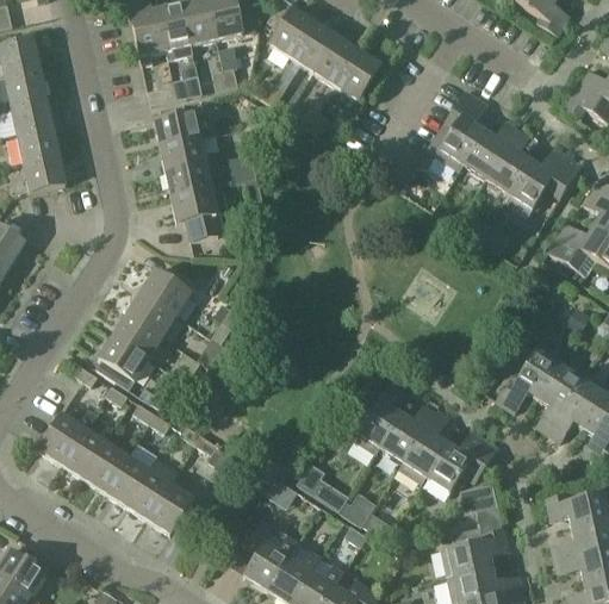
[(190,45),(215,39),(205,0),(196,0),(181,4),(190,45)]
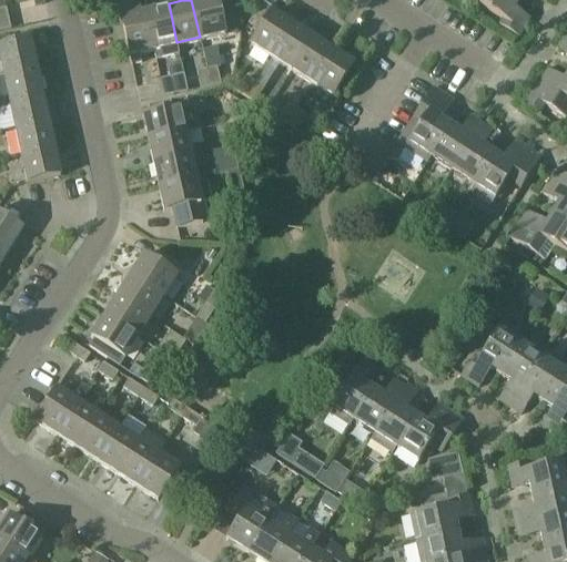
[(191,0),(200,37),(238,29),(231,0),(191,0)]
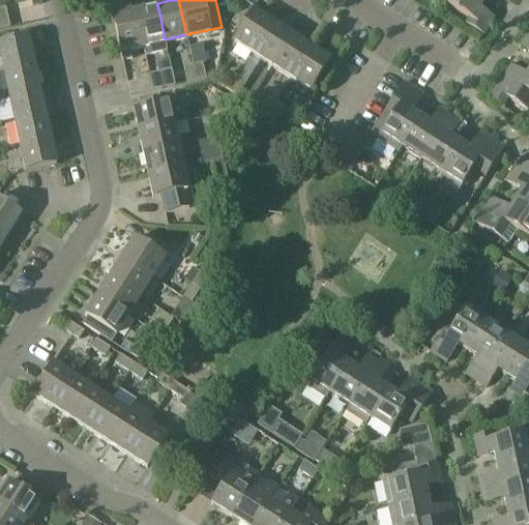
[(450,0),(470,13),(468,18),(485,29),(495,12),(481,3),(483,0),(450,0)]
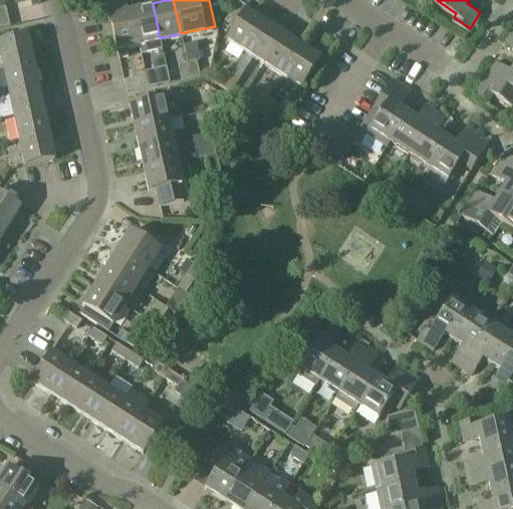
[(162,45),(160,38),(153,3),(132,7),(139,42),(141,50),(162,45)]
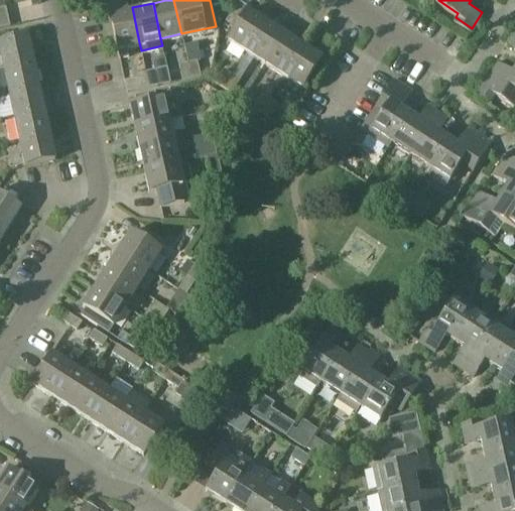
[(0,5),(0,9),(3,23),(11,22),(7,4),(0,5)]
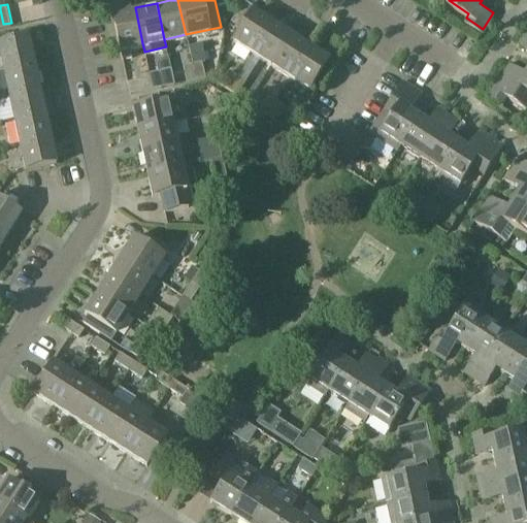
[(252,50),(271,19),(254,6),(233,38),(252,50)]
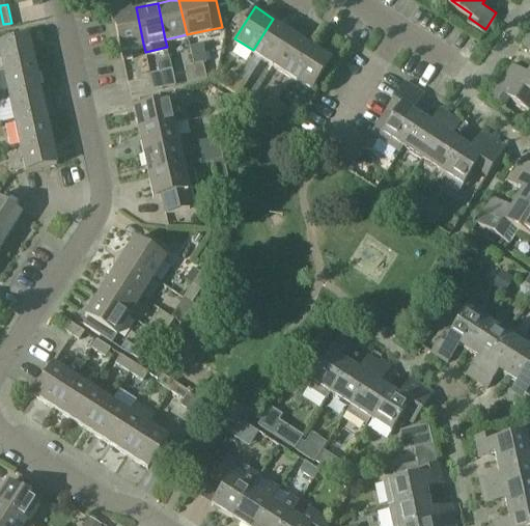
[(136,7),(113,12),(121,49),(123,56),(133,54),(131,47),(143,44),(136,7)]
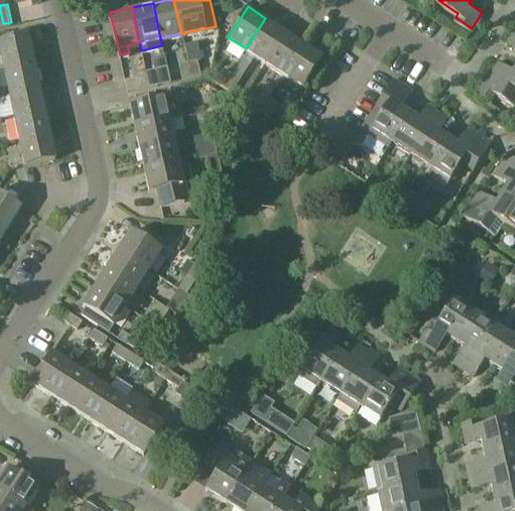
[(269,53),(284,29),(265,18),(246,48),(264,60),(269,53)]
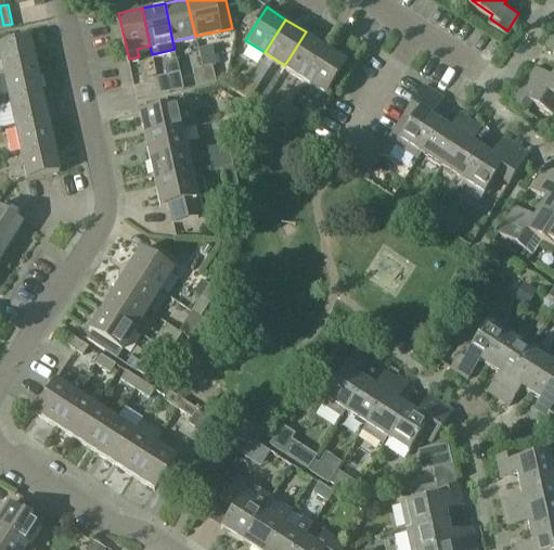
[(306,79),(326,46),(306,32),(290,58),(284,65),(306,79)]
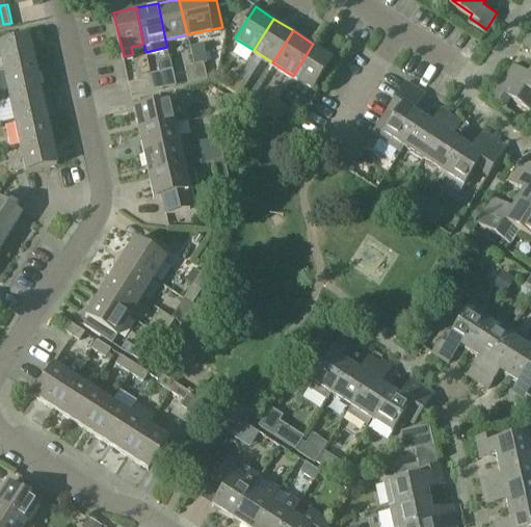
[(0,53),(3,68),(34,60),(28,34),(0,40),(0,53)]
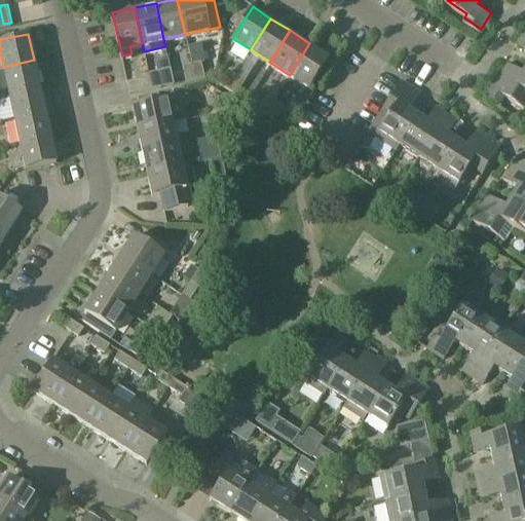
[(309,43),(290,75),(307,86),(328,56),(309,43)]
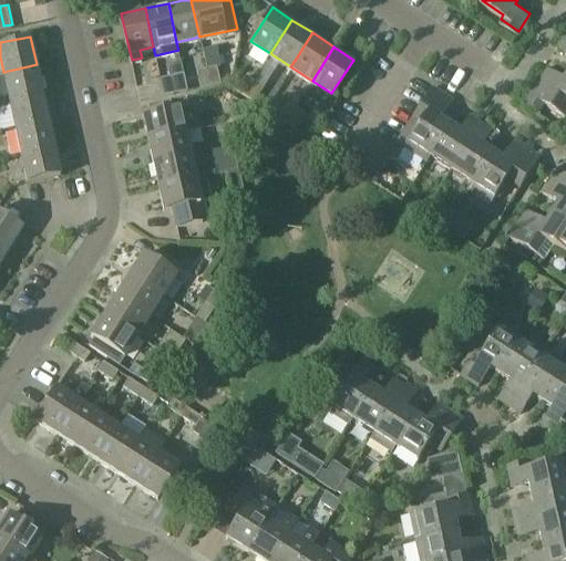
[(9,97),(42,91),(37,64),(3,72),(9,97)]
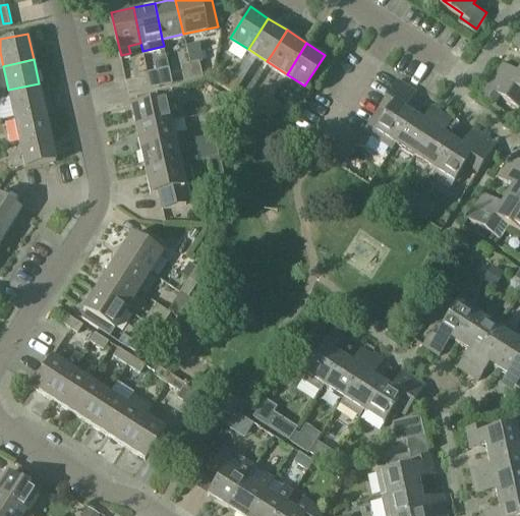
[(189,61),(192,76),(203,74),(198,59),(189,61)]
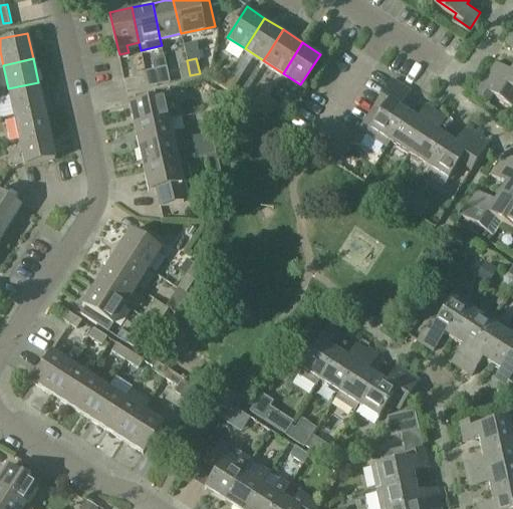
[(182,77),(190,75),(187,60),(179,62),(182,77)]
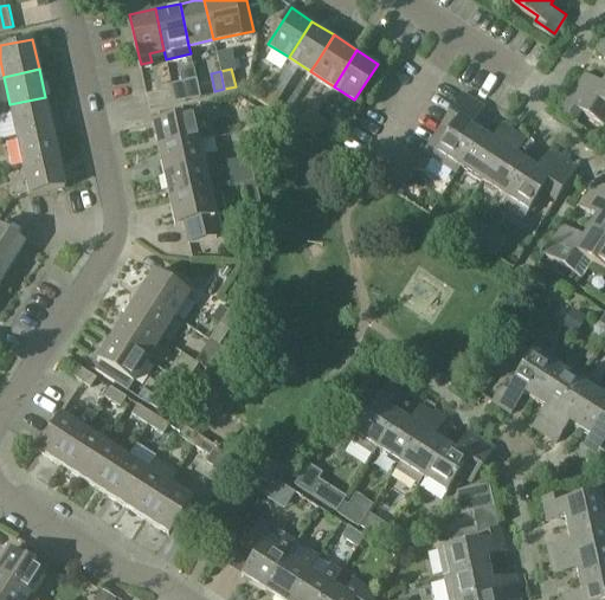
[(604,73),(600,81),(585,71),(573,91),(571,90),(560,105),(577,117),(581,111),(603,124),(604,121),(604,73)]
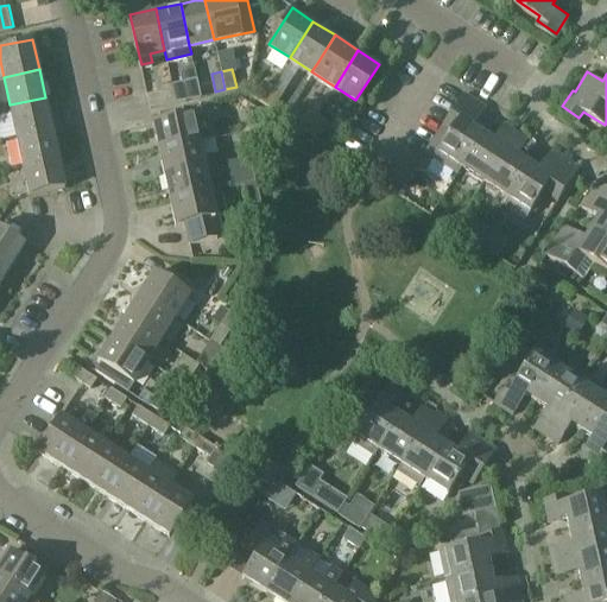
[(183,77),(171,81),(175,100),(187,97),(202,94),(197,75),(183,78),(183,77)]
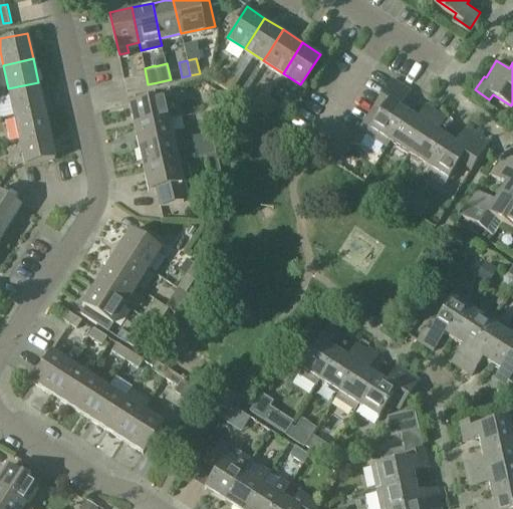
[(230,72),(231,70),(225,66),(215,82),(221,86),(230,72)]
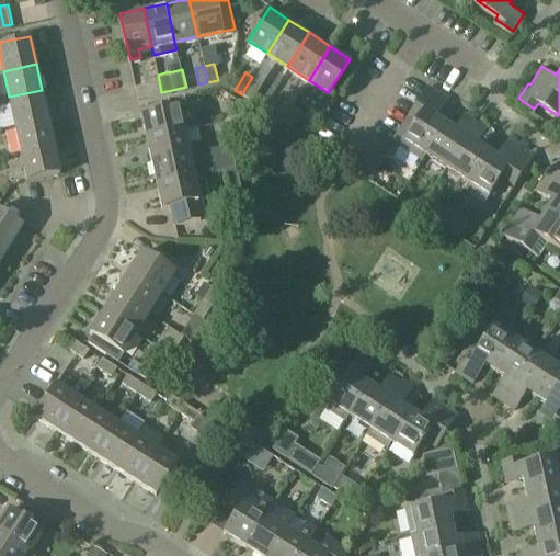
[(138,97),(161,92),(158,75),(147,77),(148,81),(136,83),(138,97)]
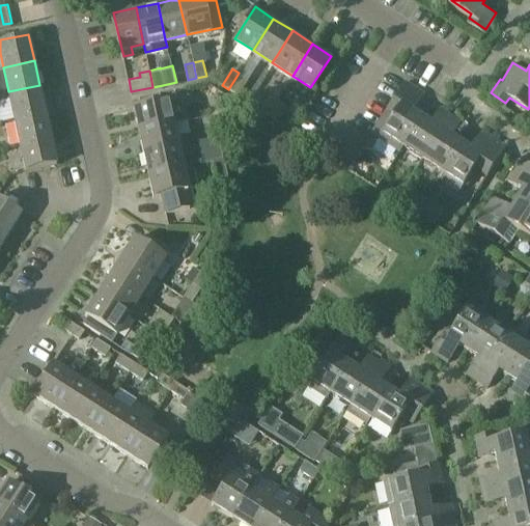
[(238,75),(228,89),(236,94),(246,80),(238,75)]
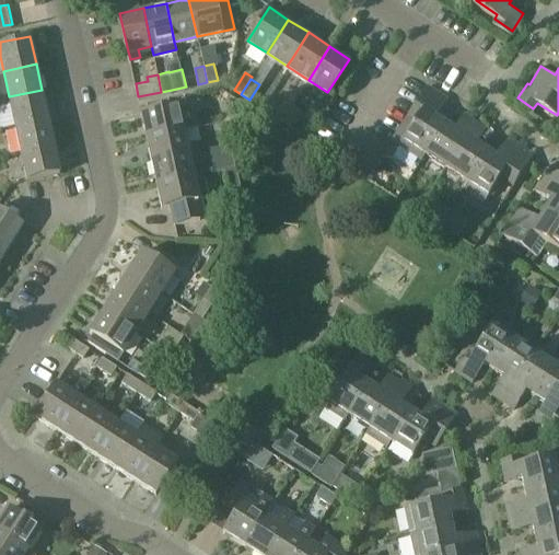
[(420,157),(443,119),(434,114),(445,95),(426,83),(406,114),(391,139),(420,157)]
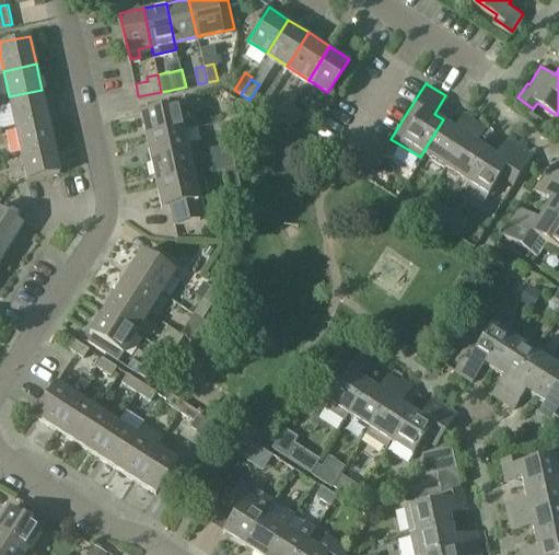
[(15,125),(48,117),(42,90),(9,96),(15,125)]
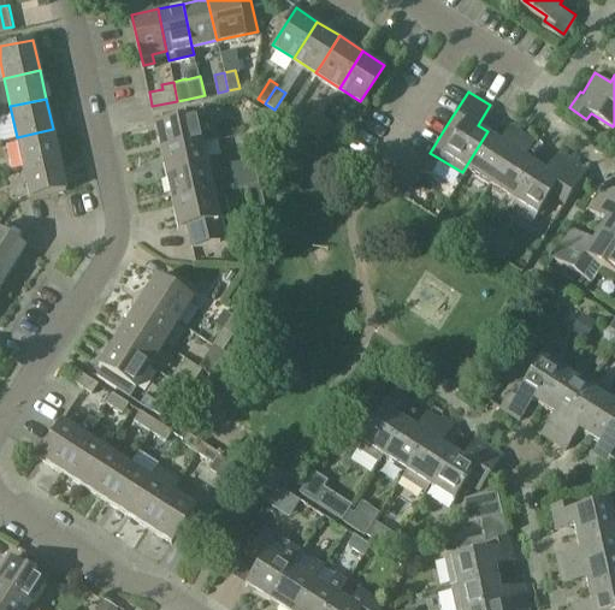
[(184,106),(163,111),(165,120),(187,116),(184,106)]
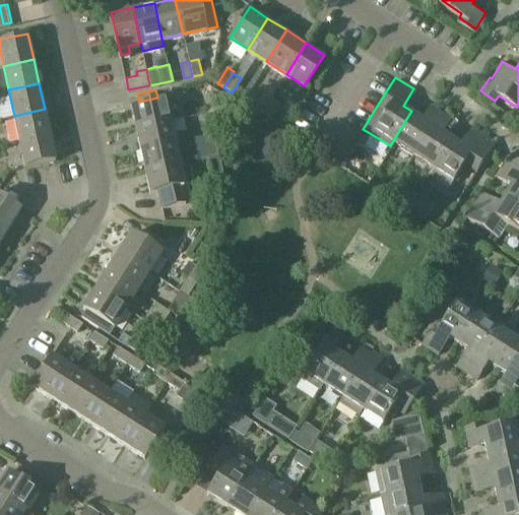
[(213,104),(219,108),(229,95),(221,90),(213,104)]
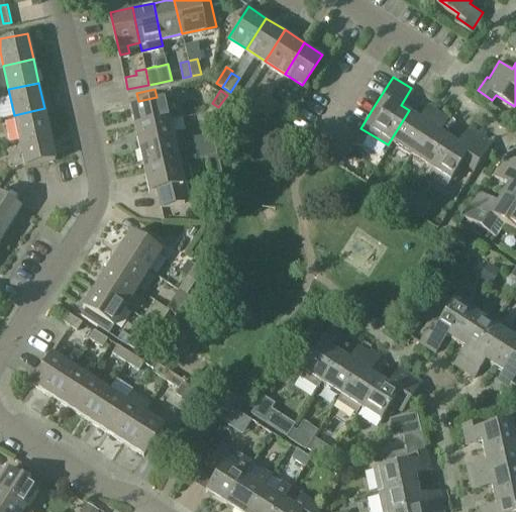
[(270,97),(271,96),(263,91),(253,104),(262,109),(270,97)]
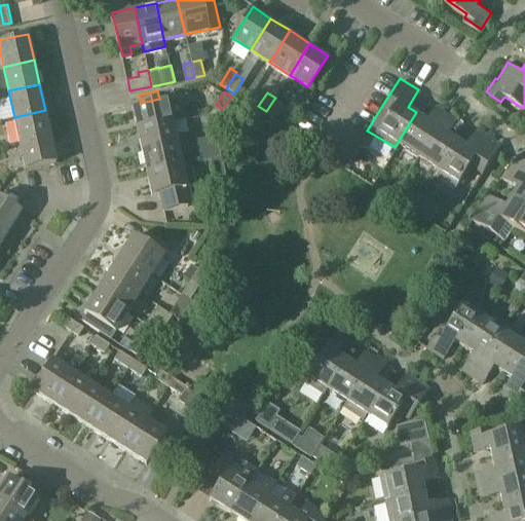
[(177,96),(133,105),(137,126),(174,118),(182,116),(177,96)]
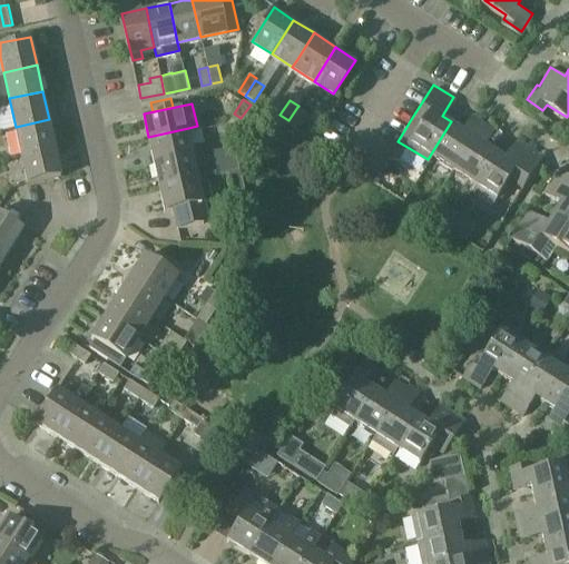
[(297,107),(288,120),(298,127),(307,112),(297,107)]
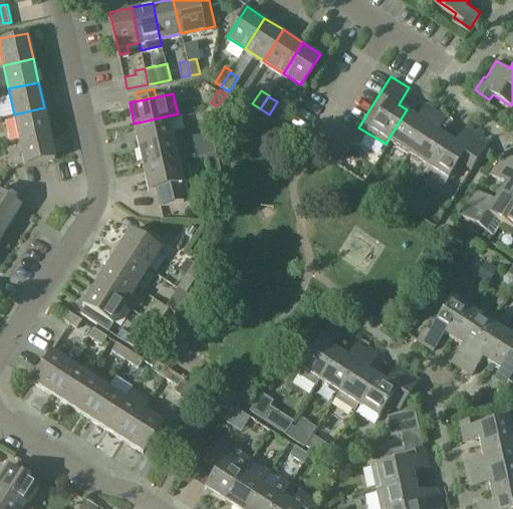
[(217,106),(211,102),(210,102),(202,114),(209,119),(217,106)]
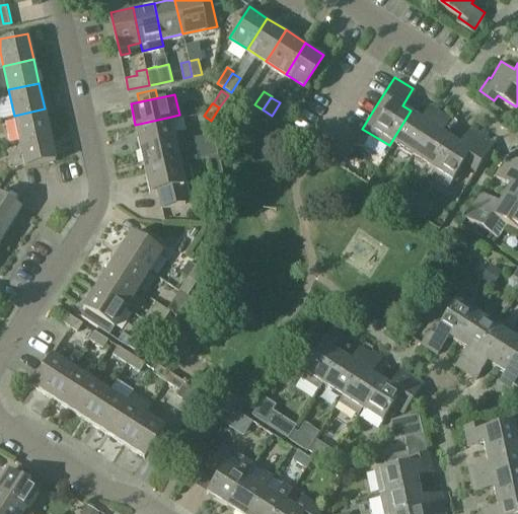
[(412,153),(439,111),(429,103),(421,117),(411,111),(389,145),(390,146),(393,141),(412,153)]
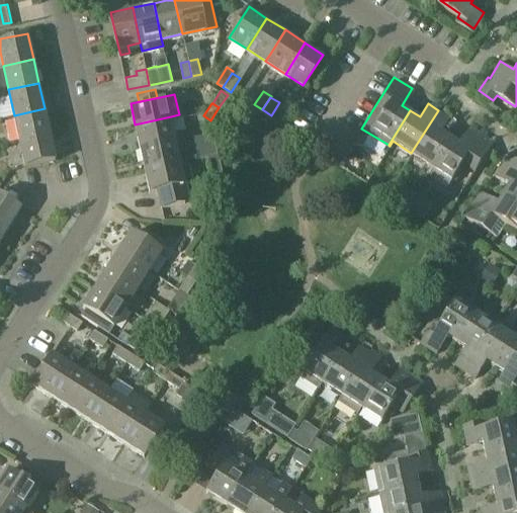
[(19,140),(50,133),(45,108),(14,115),(19,140)]
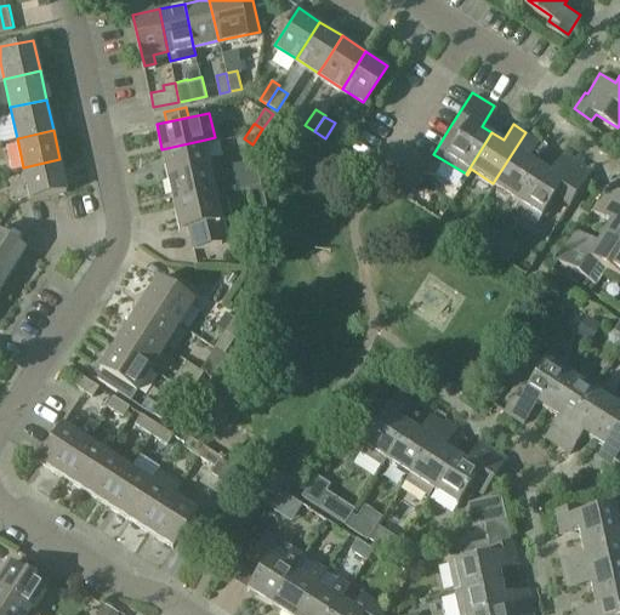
[(516,198),(539,163),(528,157),(538,140),(525,132),(493,183),(516,198)]
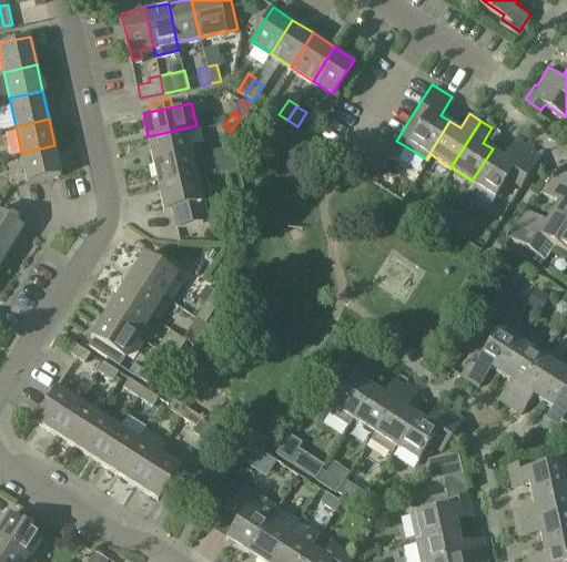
[(153,160),(193,151),(202,150),(200,140),(191,142),(188,128),(148,136),(153,160)]
